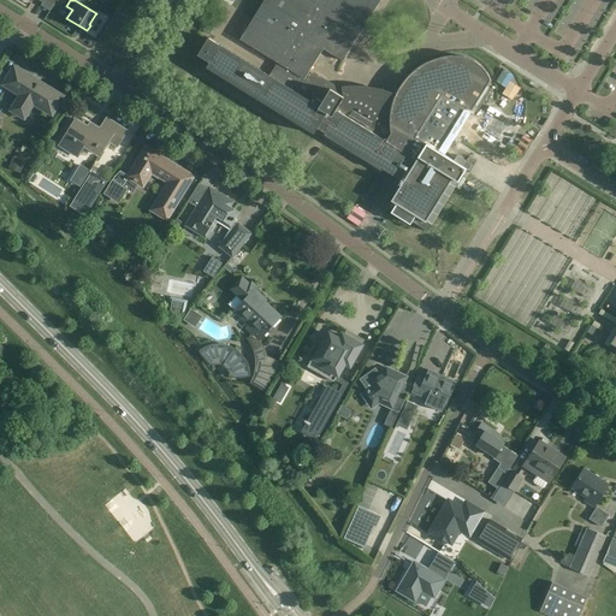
[(262,0),(240,40),(277,63),(268,75),(207,37),(196,54),(208,63),(206,67),(314,134),(317,128),(325,132),(324,135),(381,170),(383,169),(401,179),(398,184),(401,185),(388,207),(427,231),(466,169),(461,165),(465,159),(456,154),(452,160),(440,152),(466,111),(465,110),(467,108),(472,112),(473,111),(472,111),(490,81),(490,82),(491,82),(491,80),(490,77),(487,75),(486,72),(484,70),(481,66),(479,65),(475,63),(474,61),(469,59),(463,57),(460,57),(456,55),(452,55),(448,57),(443,57),(440,58),(431,60),(428,61),(426,63),(422,65),(419,67),(418,67),(413,71),(410,75),(403,82),(402,83),(397,92),(396,93),(395,98),(391,96),(391,95),(391,94),(391,92),(390,92),(390,90),(389,90),(388,90),(388,89),(386,90),(385,90),(384,92),(383,92),(383,93),(377,90),(371,89),(368,89),(359,88),(359,87),(357,87),(351,87),(345,87),(347,92),(343,92),(309,70),(323,48),(343,61),(379,0),(262,0)]
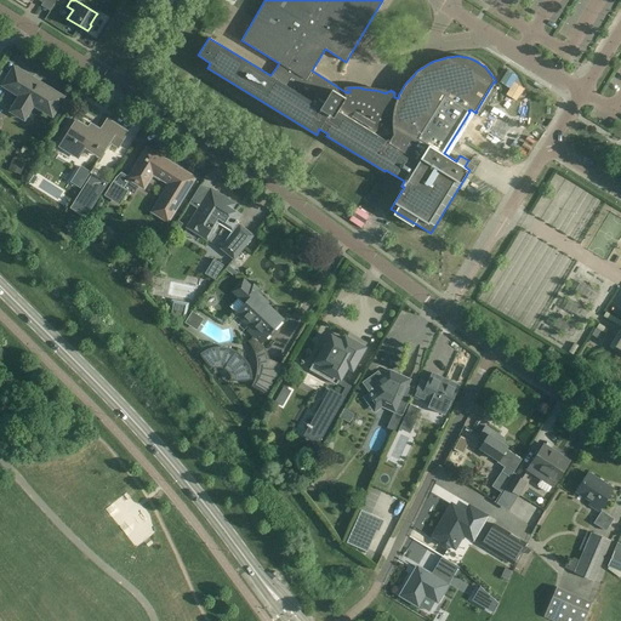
[(32,79),(15,68),(9,75),(1,72),(0,73),(0,89),(1,90),(3,86),(21,97),(12,109),(23,117),(34,100),(44,106),(43,110),(47,114),(56,100),(29,83),(32,79)]
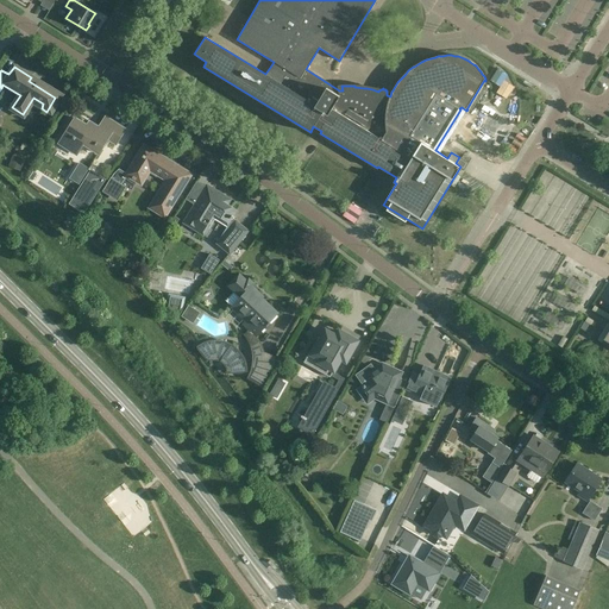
[(125,130),(106,117),(96,131),(75,118),(58,144),(75,154),(82,143),(99,154),(107,138),(115,144),(125,130)]
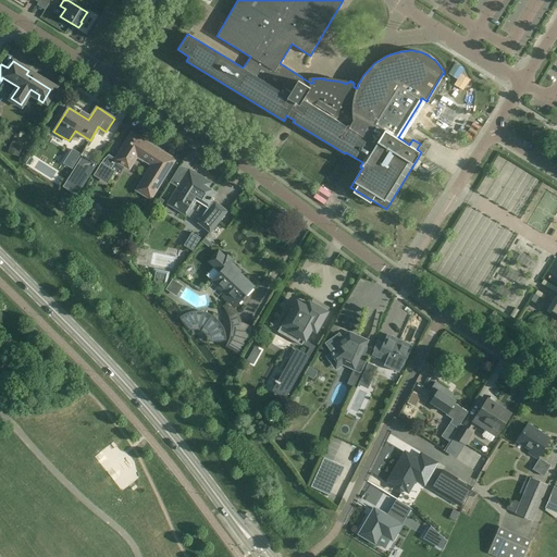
[(103,159),(94,175),(108,184),(115,172),(121,162),(126,165),(128,166),(135,157),(151,166),(137,189),(150,197),(174,160),(132,134),(115,159),(109,155),(103,159)]
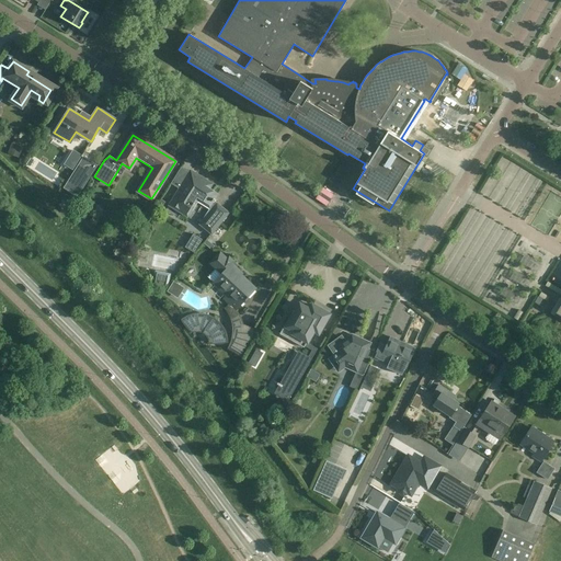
[(23,147),(12,142),(8,153),(20,158),(23,147)]
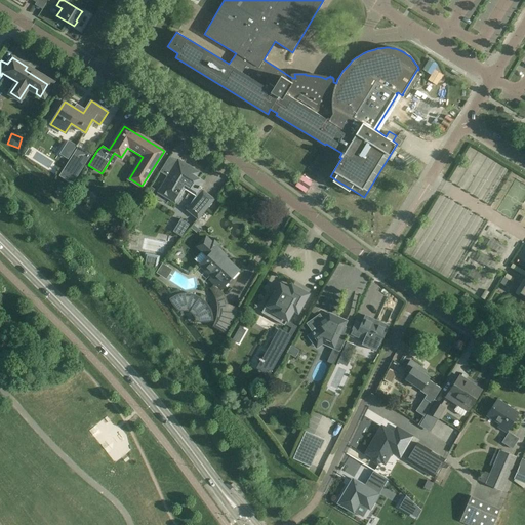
[(78,147),(64,169),(77,177),(91,155),(78,147)]
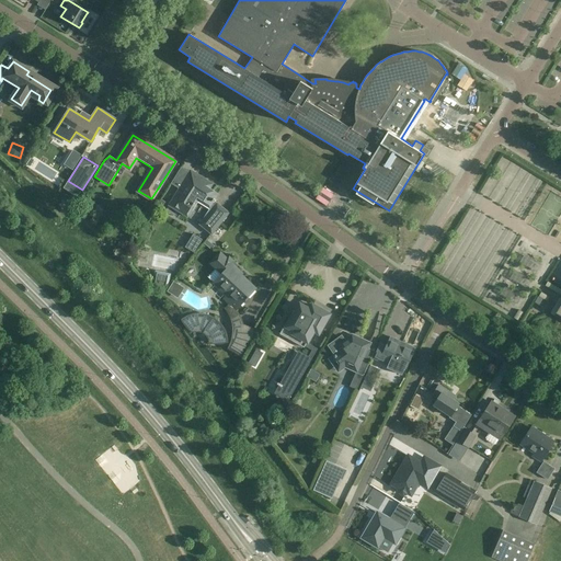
[(212,183),(193,172),(187,181),(184,179),(169,205),(186,216),(198,198),(210,206),(218,193),(208,187),(212,183)]
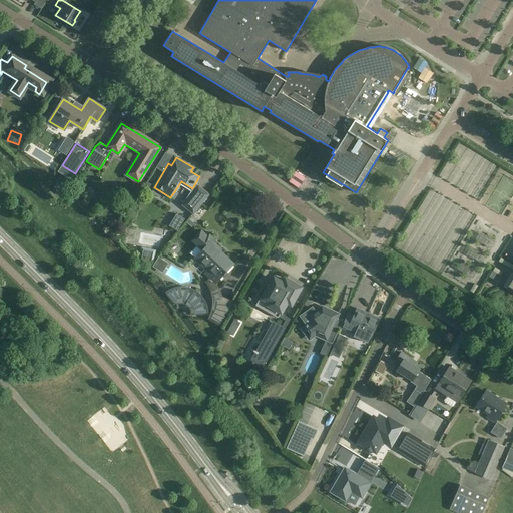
[(59,184),(55,189),(56,190),(60,194),(65,189),(65,188),(60,184),(59,184)]
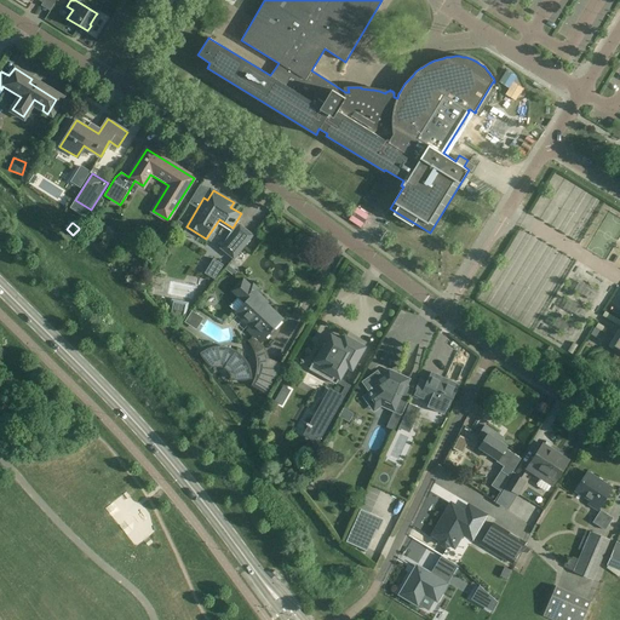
[(234,258),(253,235),(240,225),(222,248),(234,258)]
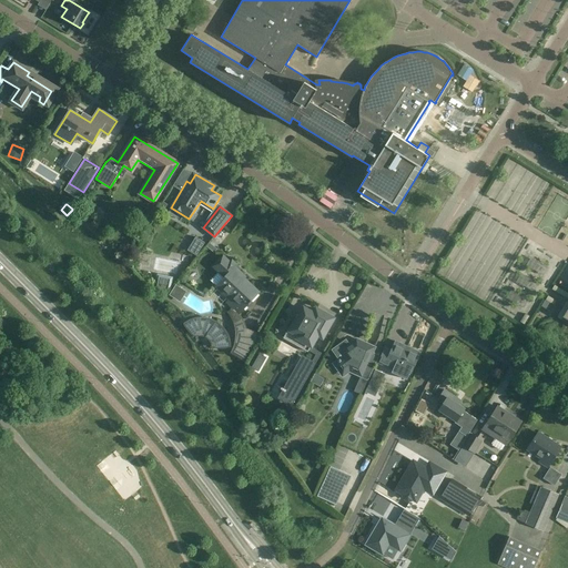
[(229,262),(222,255),(213,265),(225,276),(215,286),(229,300),(226,302),(239,314),(259,292),(240,275),(242,274),(234,266),(236,264),(231,260),(229,262)]
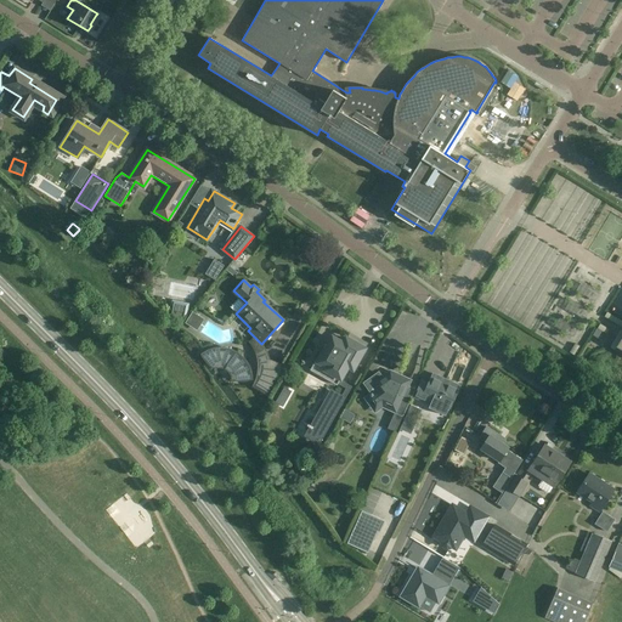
[(576,292),(592,299),(597,290),(580,282),(576,292)]
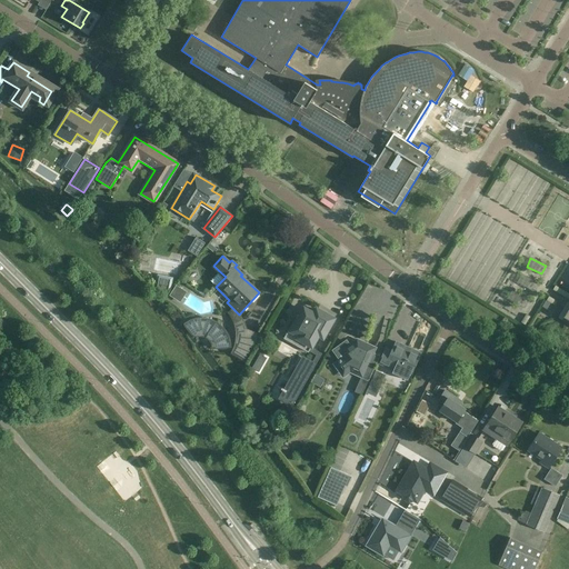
[(516,283),(530,292),(536,282),(521,273),(516,283)]
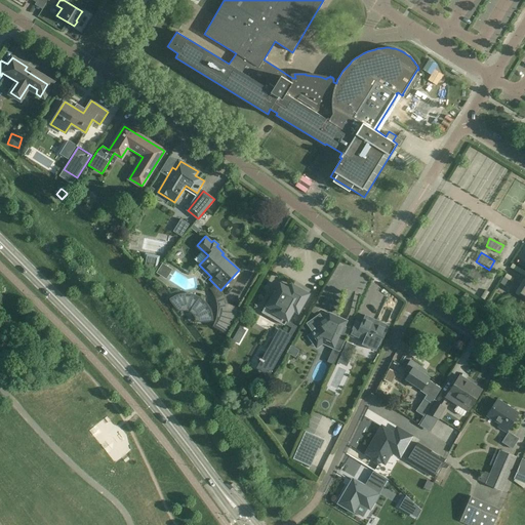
[(147,258),(146,266),(151,271),(156,267),(158,257),(148,255),(147,258)]
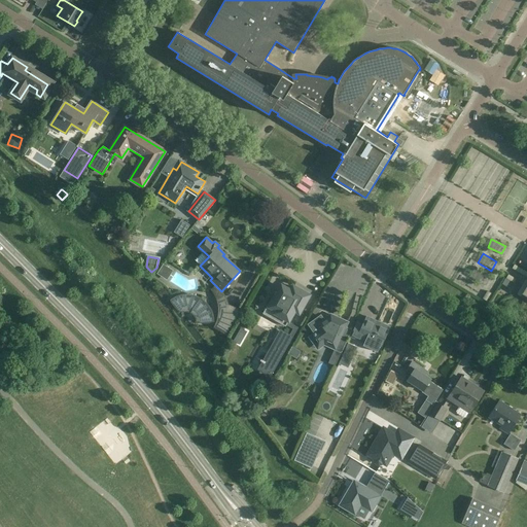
[(174,271),(164,264),(156,274),(168,280),(174,271)]
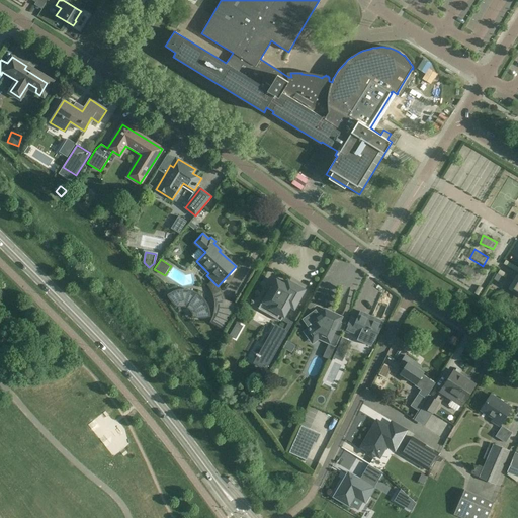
[(465,264),(461,271),(475,279),(480,272),(465,264)]
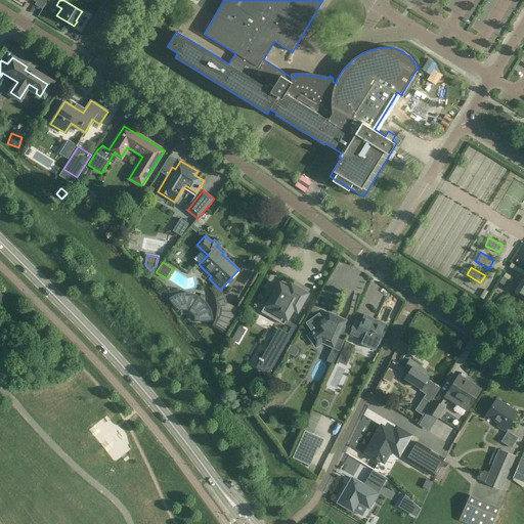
[(262,360),(258,366),(269,374),(297,325),(287,320),(289,317),(290,317),(290,316),(289,315),(292,311),(293,311),(294,309),(298,311),(307,294),(296,288),(295,291),(294,291),(291,290),(291,289),(290,288),(290,290),(280,285),(277,284),(274,290),(273,290),(261,312),(262,312),(265,306),(274,311),(274,312),(272,316),(276,318),(276,320),(277,319),(284,322),(284,324),(285,323),(292,328),(288,335),(279,330),(272,342),(269,347),(263,359),(260,357),(259,359),(262,360)]
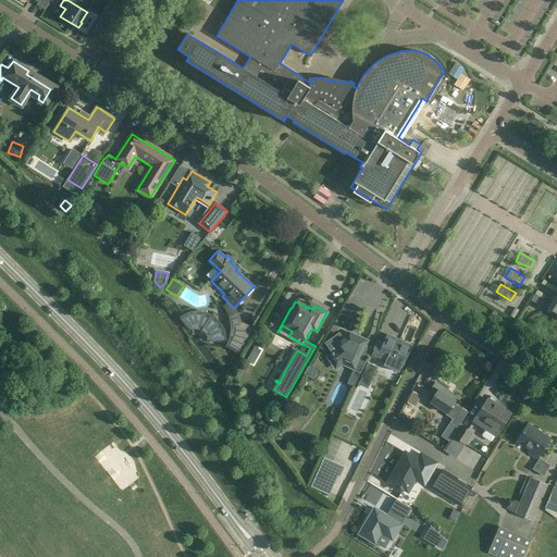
[(234,309),(227,302),(223,306),(227,312),(229,316),(230,320),(231,326),(231,333),(230,338),(226,346),(242,356),(256,330),(254,327),(249,324),(246,323),(242,322),(239,314),(236,309),(234,309)]
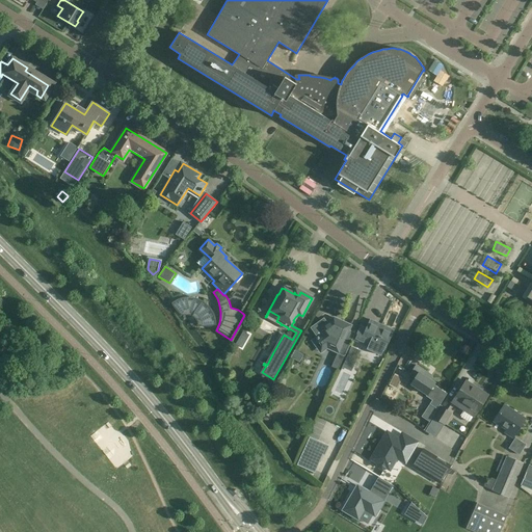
[(200,298),(192,297),(185,297),(180,298),(176,300),(171,302),(175,309),(178,313),(182,315),(186,315),(190,315),(193,316),(195,319),(197,321),(198,326),(207,326),(211,326),(216,325),(216,321),(215,317),(213,312),(210,308),(206,302),(200,298)]
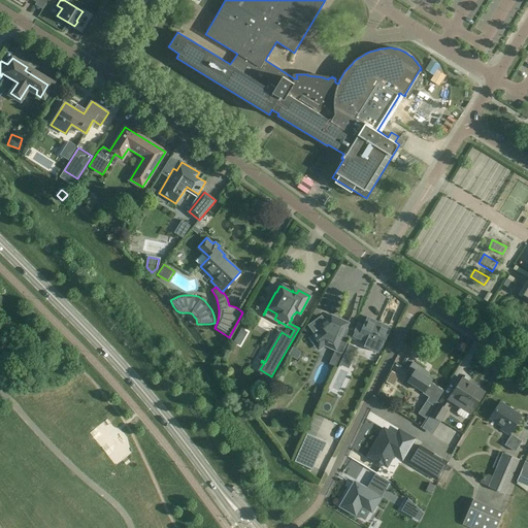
[(323,316),(309,325),(315,334),(310,337),(317,347),(325,341),(329,342),(327,345),(336,350),(342,353),(344,348),(352,331),(345,328),(349,323),(339,319),(339,320),(330,316),(325,319),(323,316)]
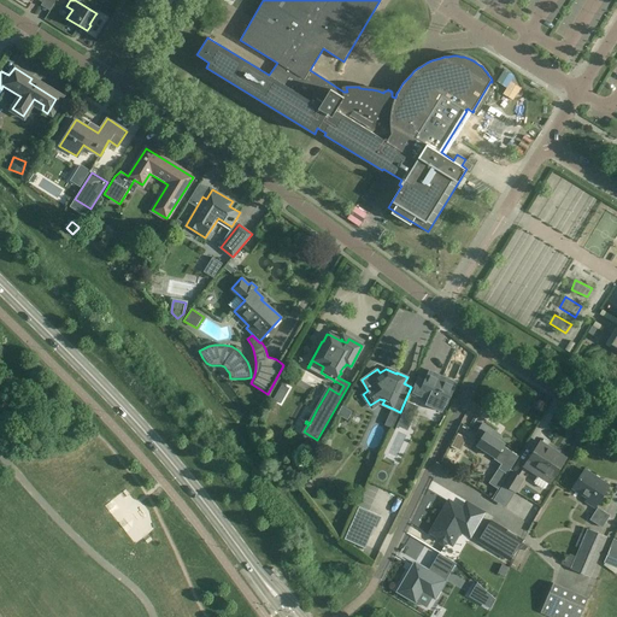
[(418,378),(411,394),(421,399),(423,394),(429,397),(425,405),(442,412),(446,405),(454,386),(438,378),(439,375),(429,370),(425,381),(418,378)]
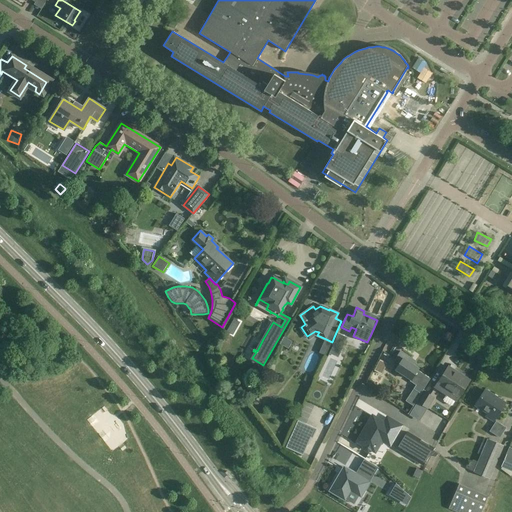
[(329,352),(337,356),(343,341),(336,337),(329,352)]
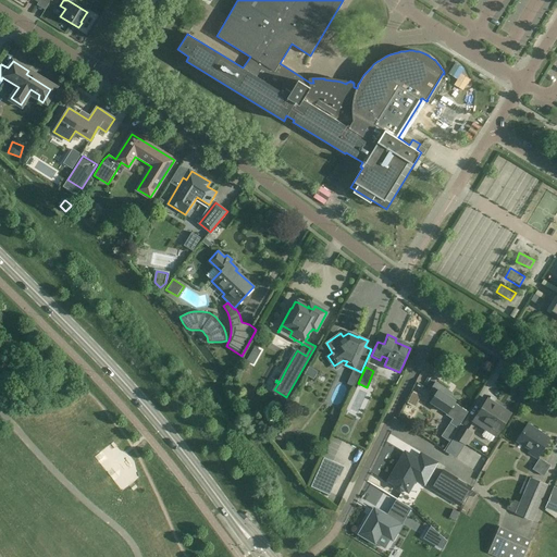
[(454,403),(456,401),(445,394),(447,391),(435,382),(430,391),(433,394),(434,396),(431,401),(446,412),(445,415),(452,419),(448,423),(457,429),(468,412),(454,403)]
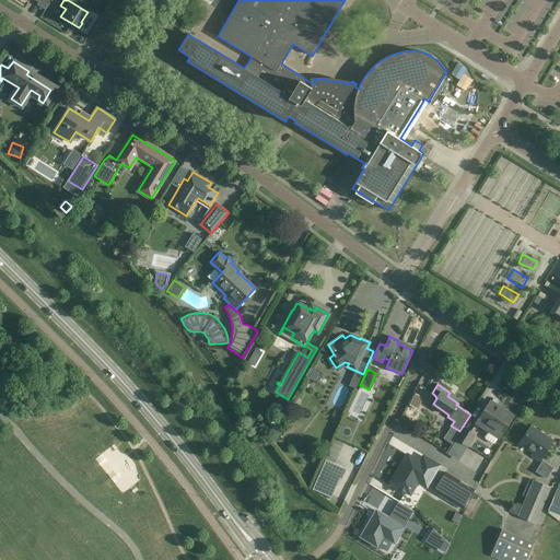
[(479,418),(475,424),(488,432),(485,436),(486,439),(492,444),(494,443),(501,433),(502,433),(514,415),(491,400),(479,418)]
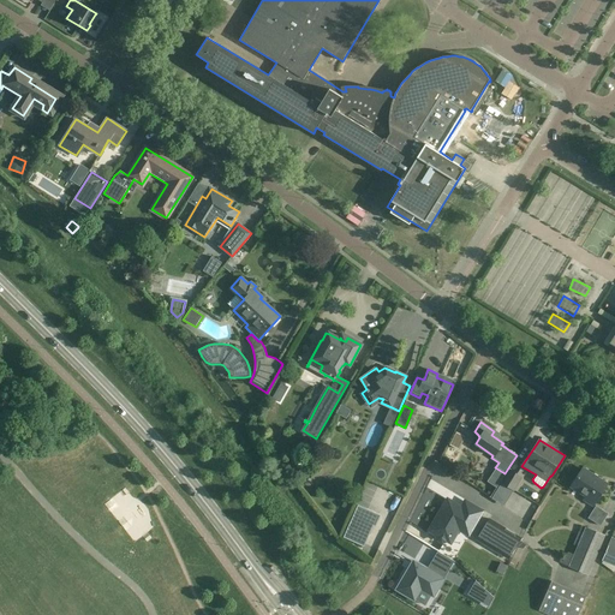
[(321,465),(326,455),(320,452),(315,461),(321,465)]
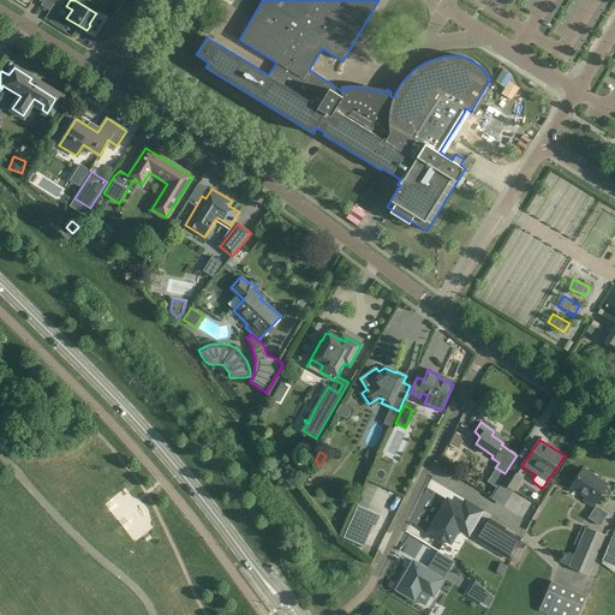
[(509,467),(500,482),(514,491),(524,477),(509,467)]
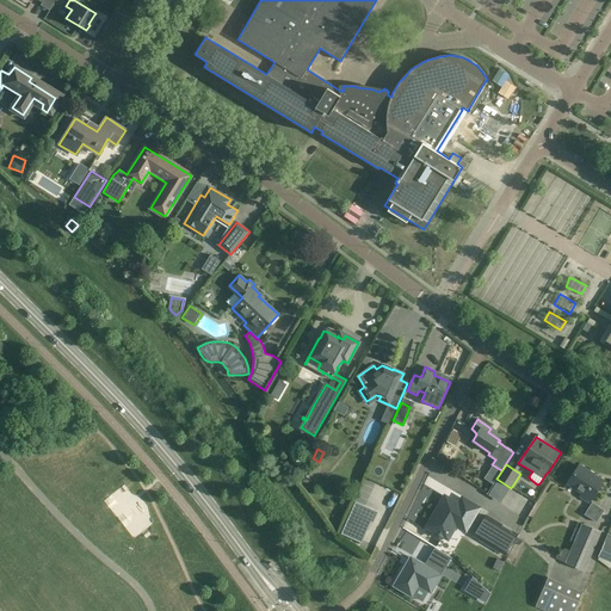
[(603,480),(579,466),(568,483),(582,493),(580,497),(588,503),(603,480)]
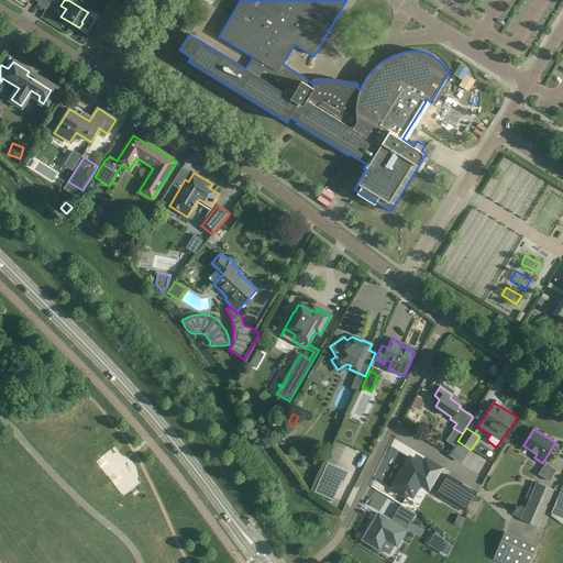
[(408,460),(393,485),(400,489),(400,494),(405,496),(408,495),(414,486),(421,485),(429,489),(439,473),(423,464),(422,465),(419,463),(418,465),(408,460)]
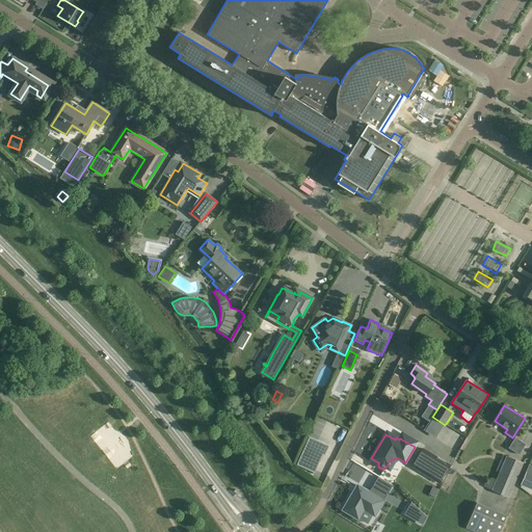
[(311,436),(298,464),(313,471),(315,472),(323,454),(324,455),(329,445),(311,436)]
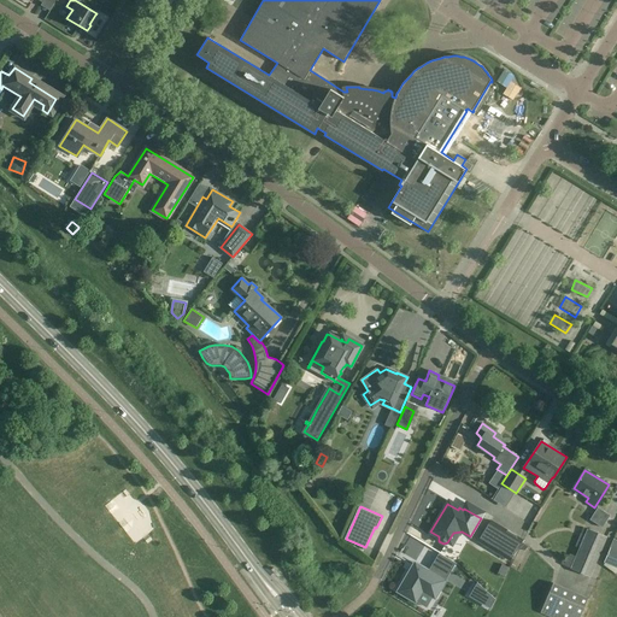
[(610,515),(598,507),(591,519),(603,527),(610,515)]
